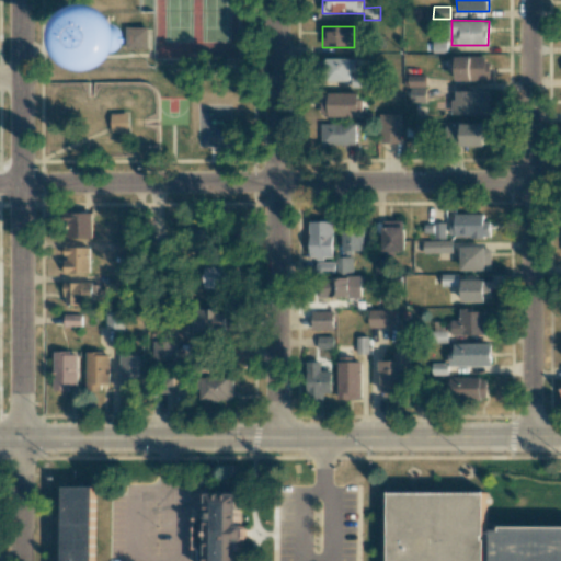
[(134,48),(147,48),(148,27),(135,27),(134,48)]
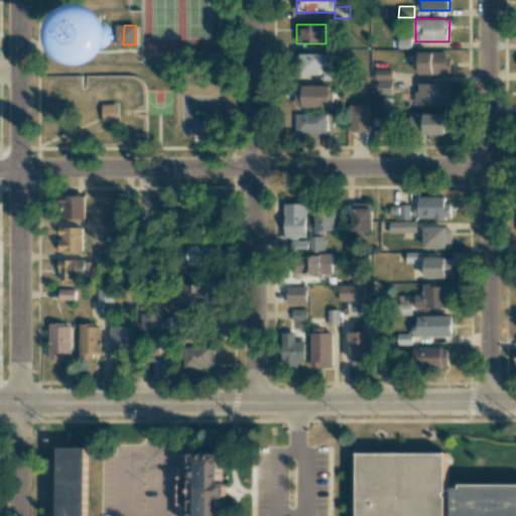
[(450,52),(417,51),(417,74),(449,74),(450,52)]
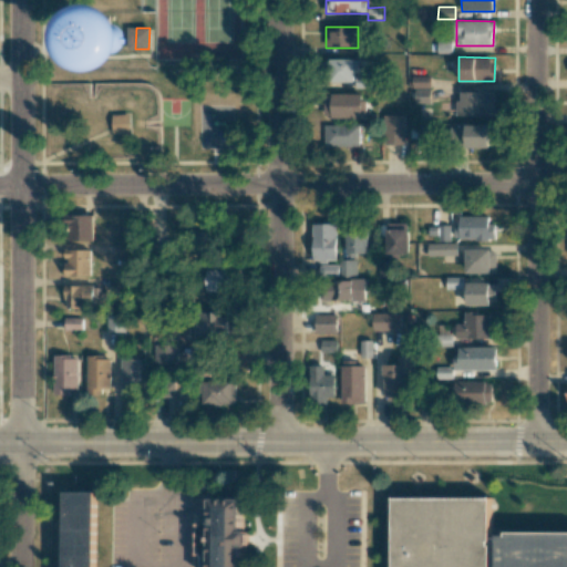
[(357,59),(326,60),(327,82),(354,82),(356,89),(370,88),(369,76),(358,78),(357,59)]
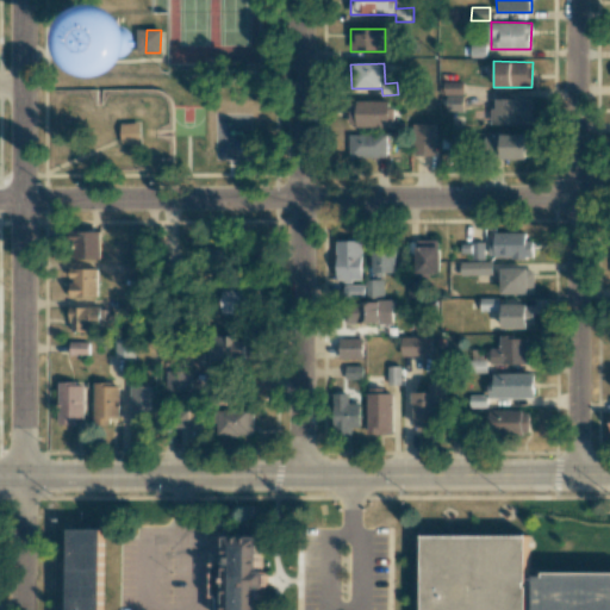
[(462,95),(464,82),(442,82),(442,95),(462,95)]
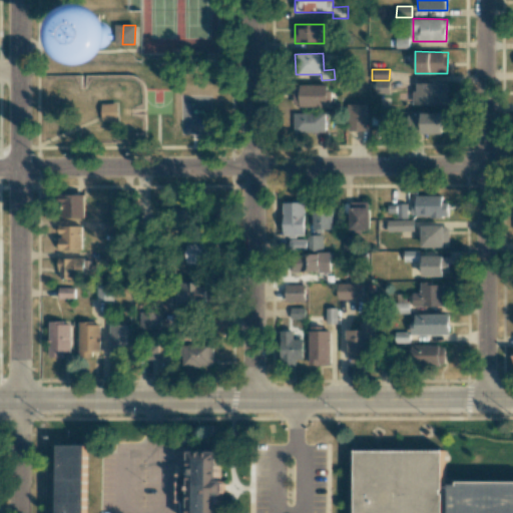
[(389,80),(375,80),(375,93),(389,93),(389,80)]
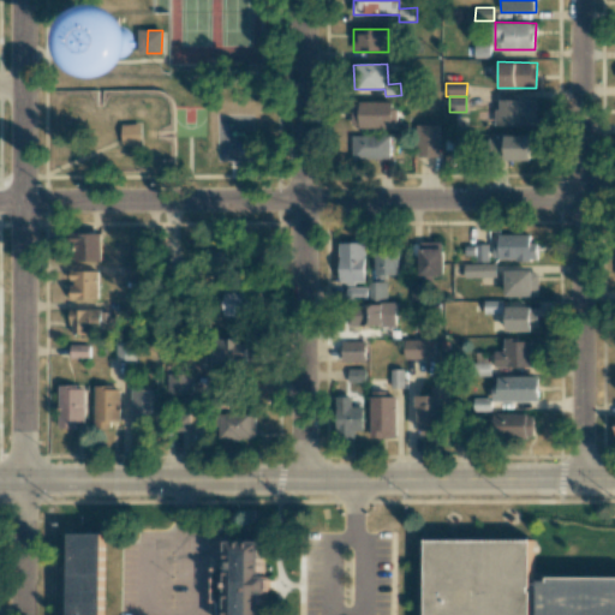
[(538,100),(497,99),(497,125),(538,126),(538,100)]
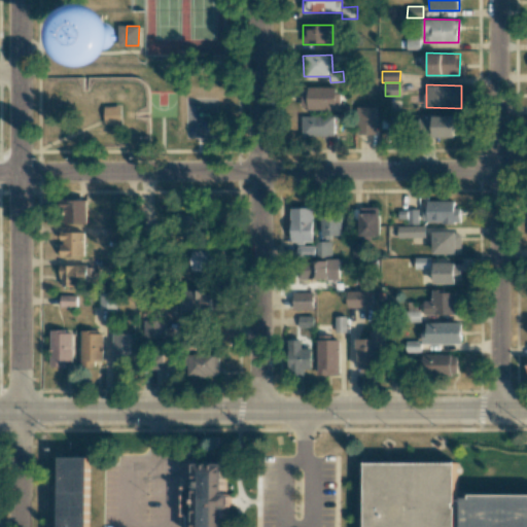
[(301,109),(339,109),(339,88),(301,86),(301,109)]
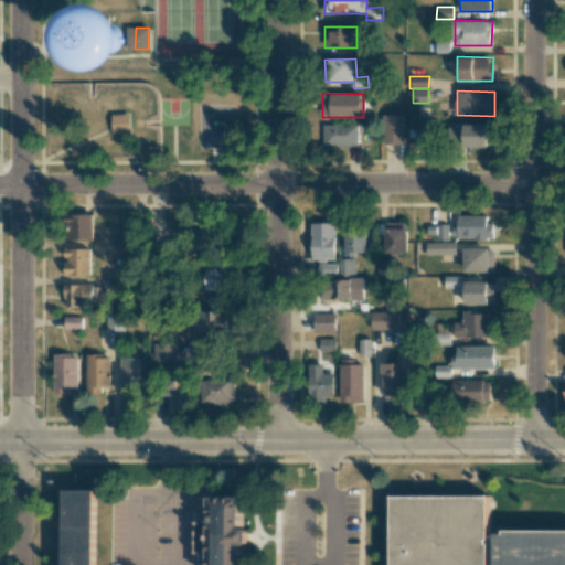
[(113,114),(114,134),(131,132),(130,113),(113,114)]
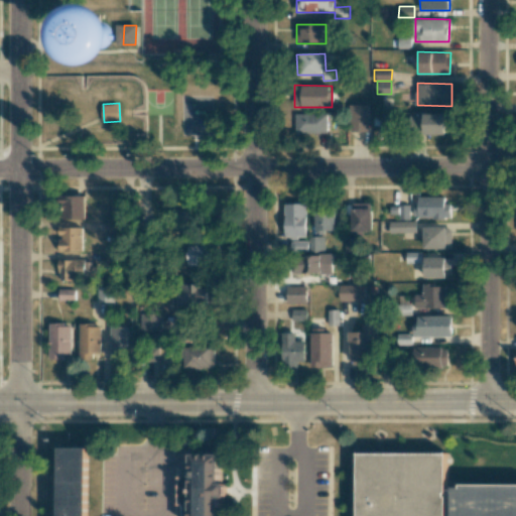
[(348,105),(349,132),(369,132),(368,104),(348,105)]
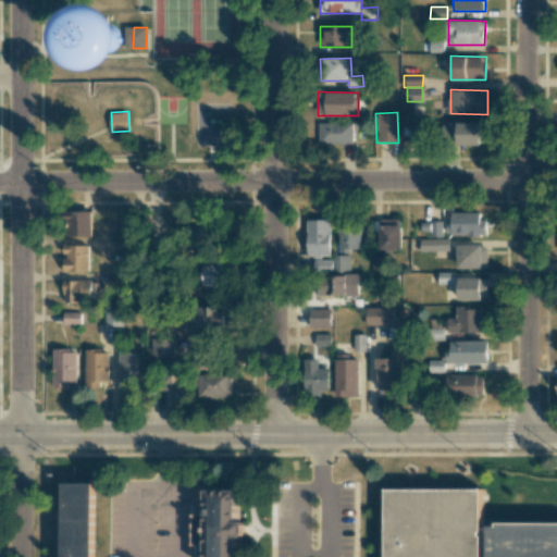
[(353,144),(353,122),(318,123),(319,145),(353,144)]
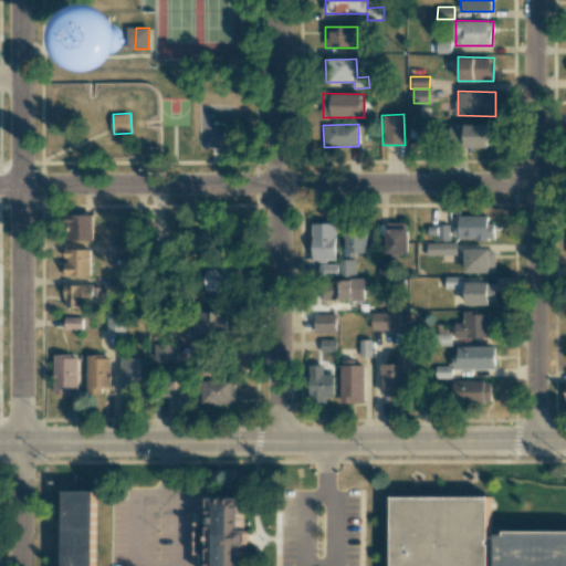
[(489,126),(452,125),(452,138),(461,138),(461,147),(489,148),(489,126)]
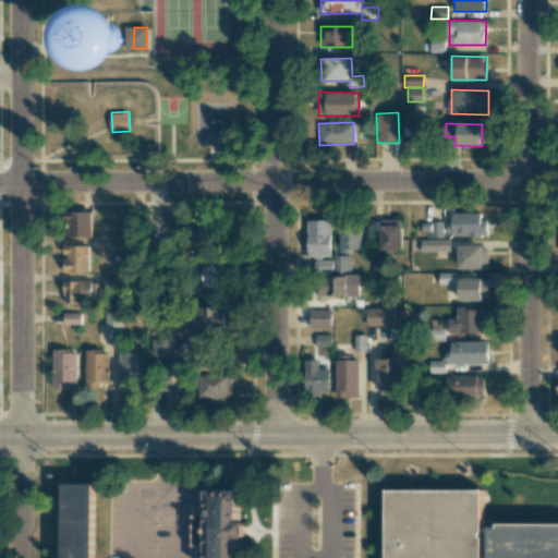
[(92,211),(67,211),(65,237),(92,237),(92,211)]
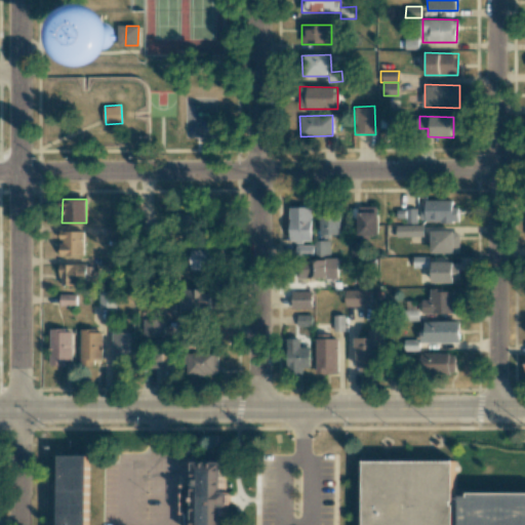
[(456,200),(422,200),(422,221),(456,221),(456,200)]
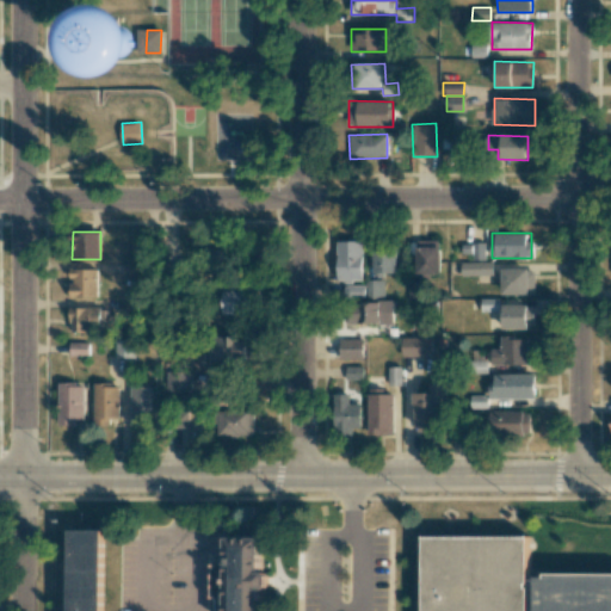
[(442,276),(440,240),(417,240),(417,276),(442,276)]
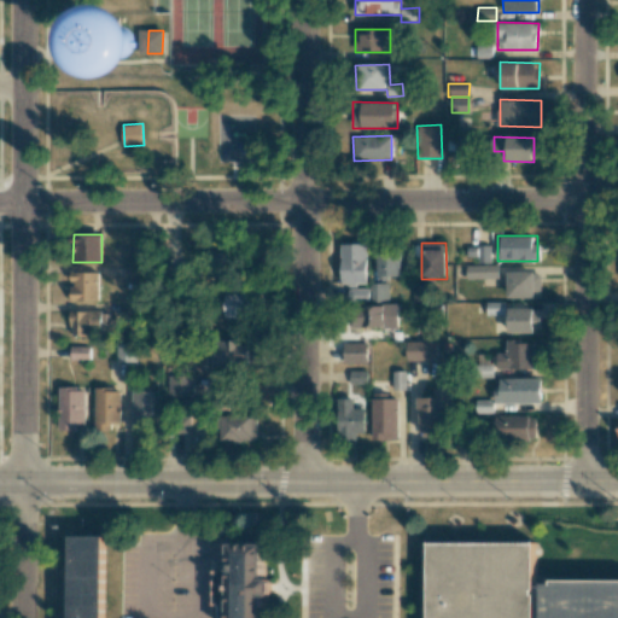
[(366,244),(340,244),(340,284),(367,284),(366,244)]
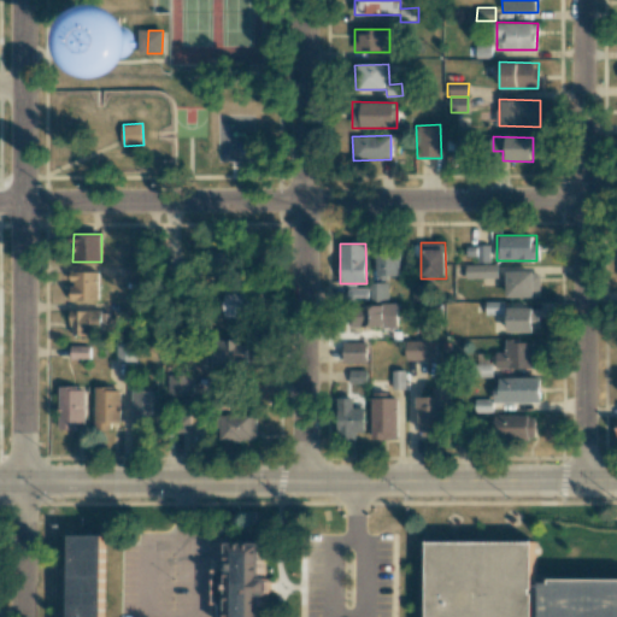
[(212,270),(238,271),(238,251),(213,250),(212,270)]
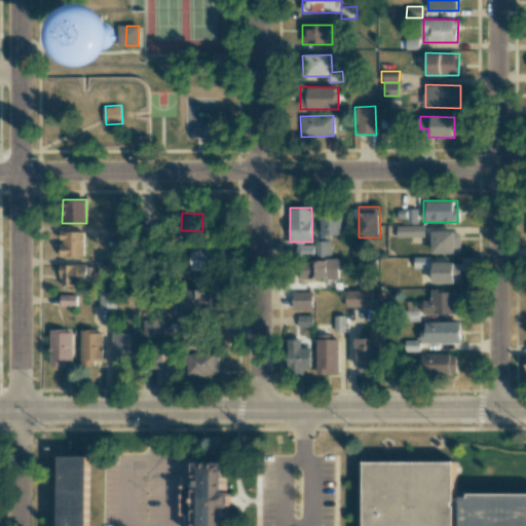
[(341,236),(341,213),(322,213),(322,236),(341,236)]
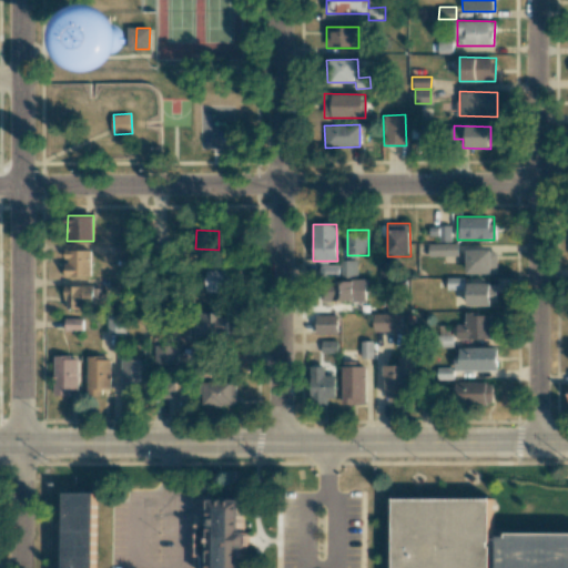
[(428,244),(428,256),(458,255),(457,243),(428,244)]
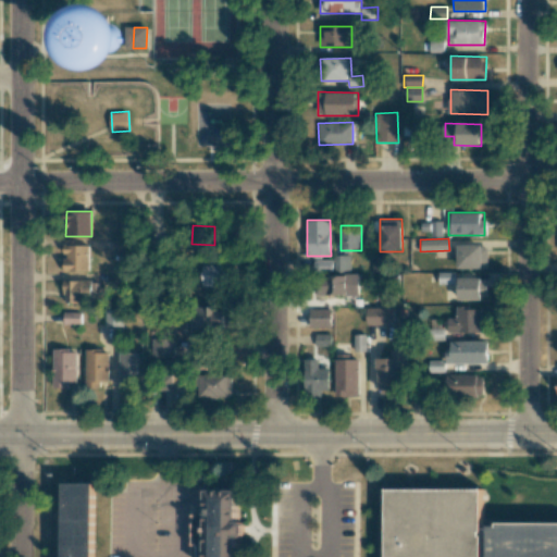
[(88,271),(89,245),(64,245),(64,271),(88,271)]
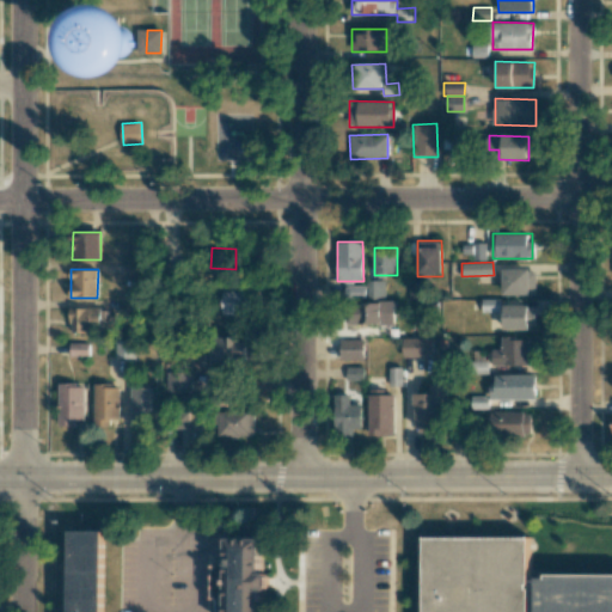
[(502,270),(503,294),(537,293),(536,269),(502,270)]
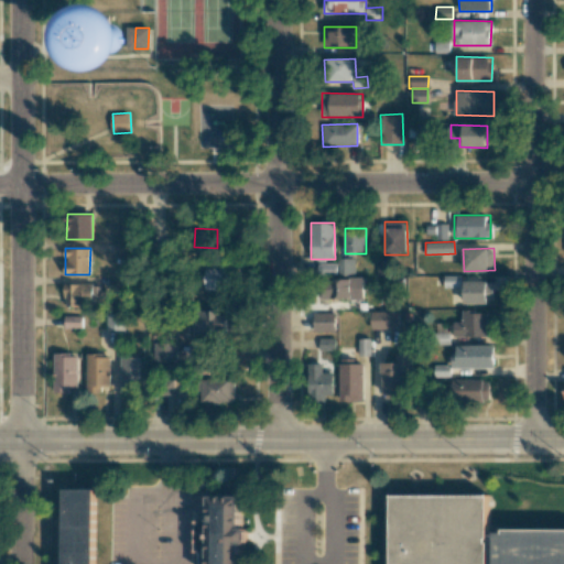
[(376,275),(389,275),(389,259),(376,258),(376,275)]
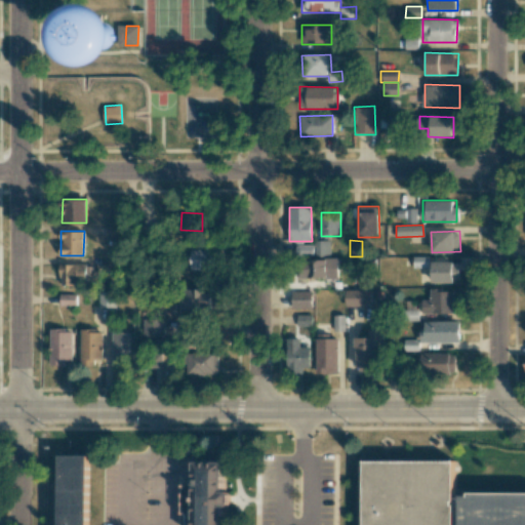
[(329,241),(314,241),(314,255),(329,255),(329,241)]
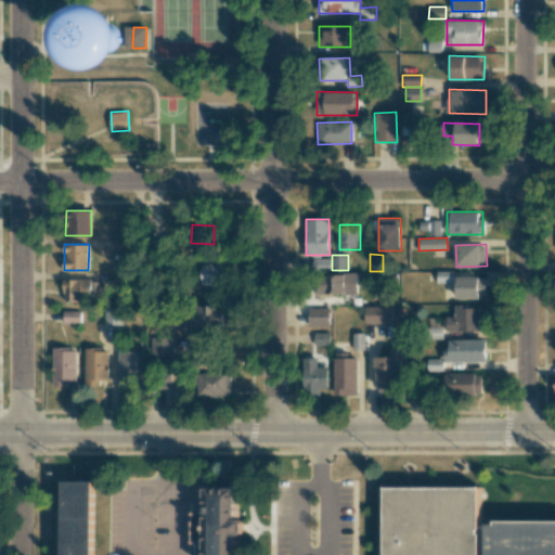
[(331,270),(331,259),(311,259),(311,271),(331,270)]
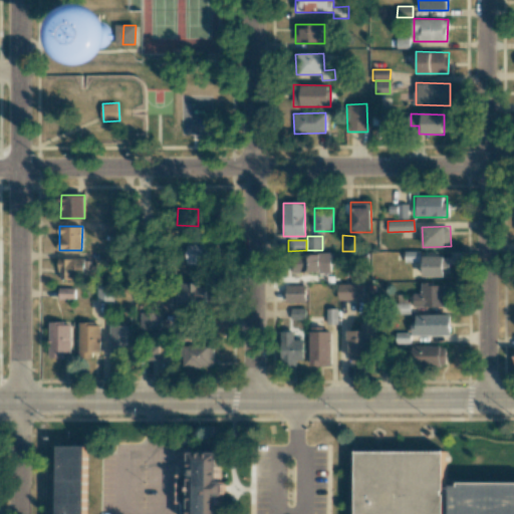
[(189,264),(210,265),(210,245),(190,244),(189,264)]
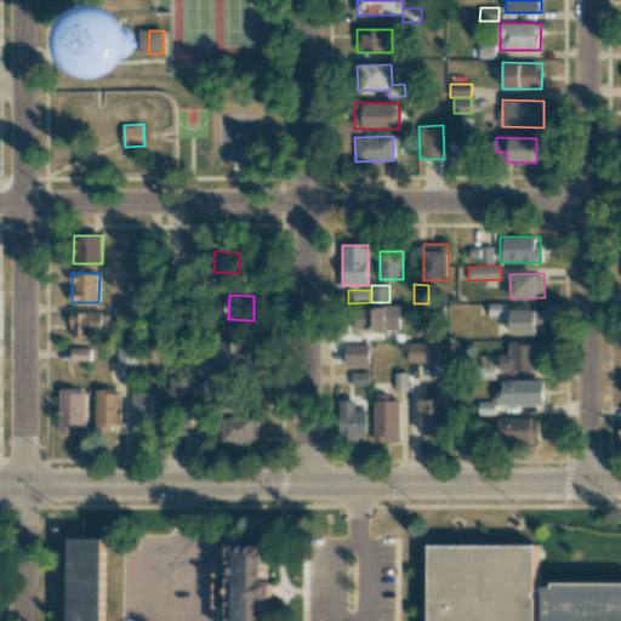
[(400,329),(399,306),(355,307),(355,330),(400,329)]
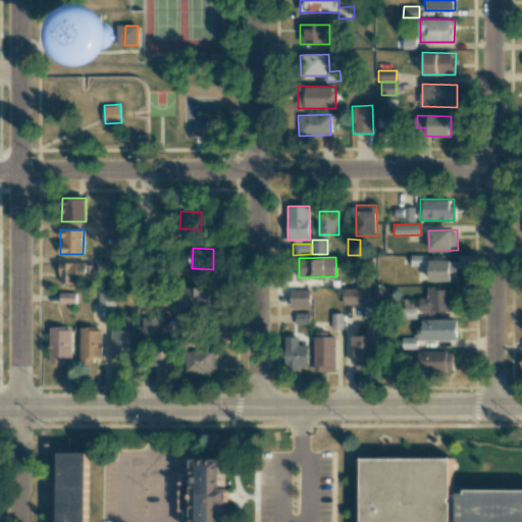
[(429,280),(456,280),(457,261),(429,260),(429,280)]
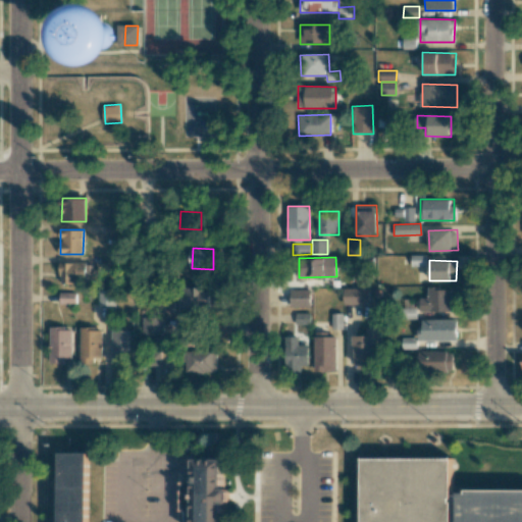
[(60,262),(60,281),(93,281),(94,263),(60,262)]
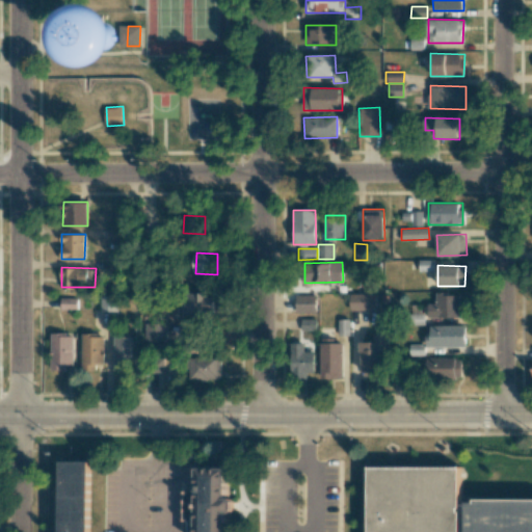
[(216,315),(216,294),(175,293),(175,315),(216,315)]
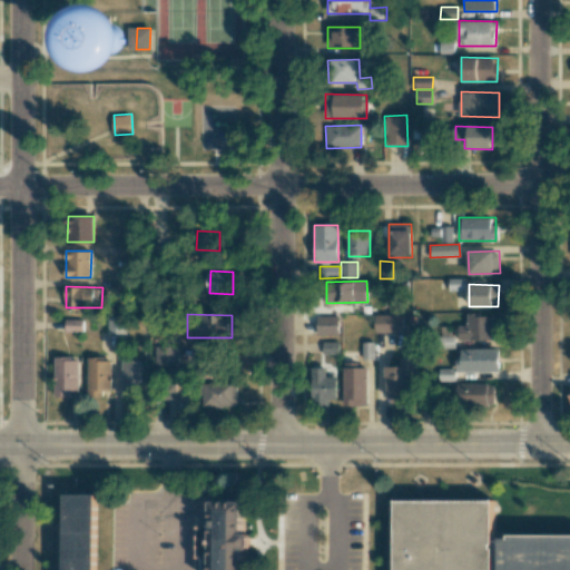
[(375,332),(402,332),(402,314),(374,315),(375,332)]
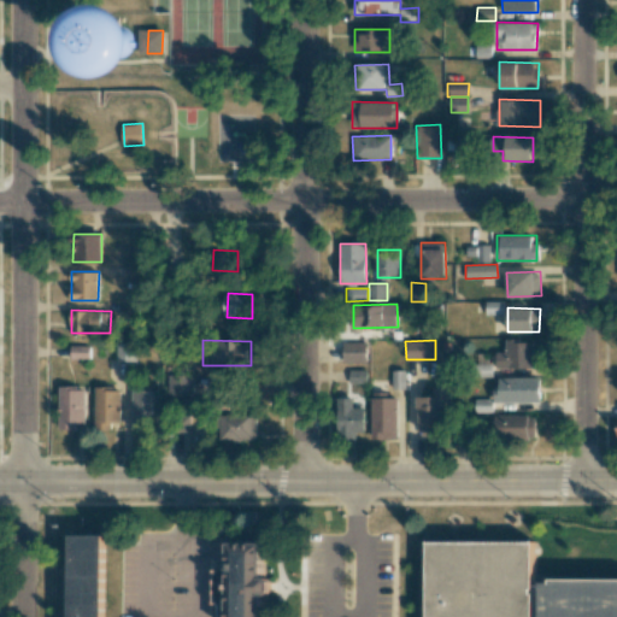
[(495,368),(535,369),(535,340),(505,340),(505,352),(495,352),(495,368)]
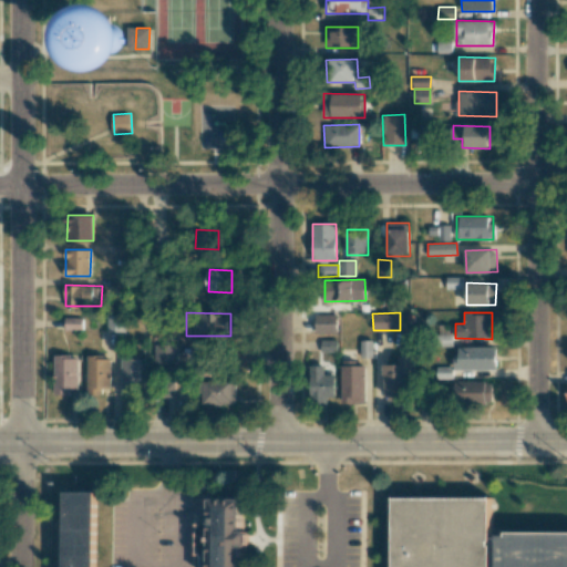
[(337,315),(316,315),(316,333),(337,334),(337,315)]
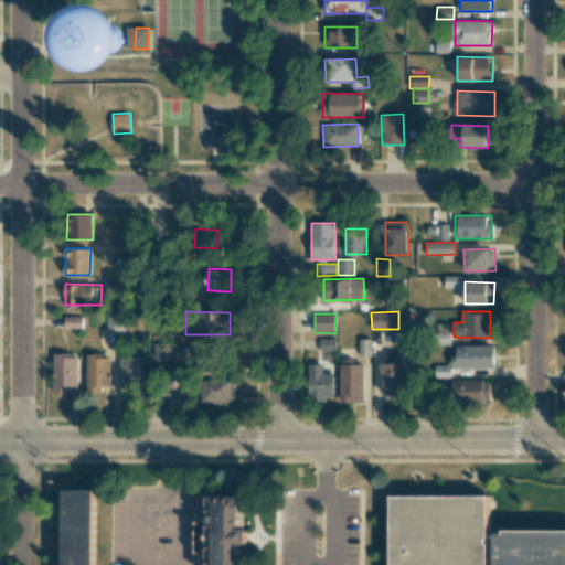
[(124,315),(107,315),(106,330),(123,330),(124,315)]
